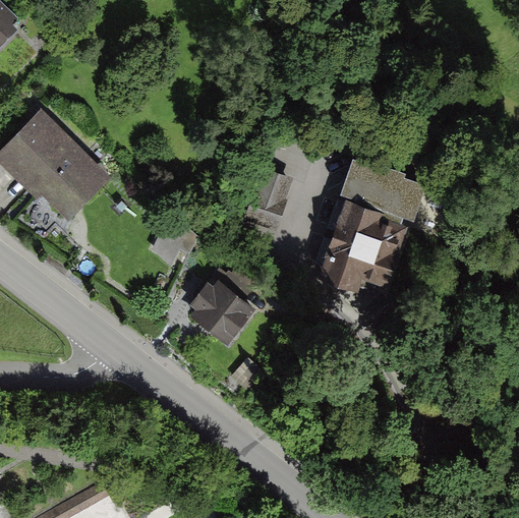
[(0,51),(1,52),(21,31),(0,7),(0,51)]
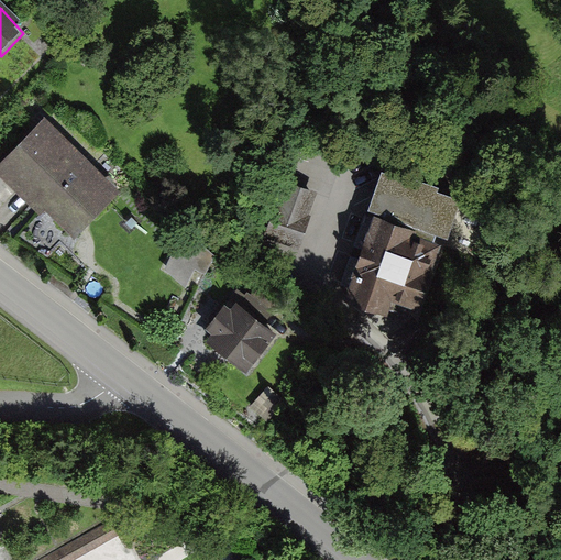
[(72,238),(119,190),(44,117),(0,160),(0,177),(15,193),(39,216),(44,210),(72,238)]
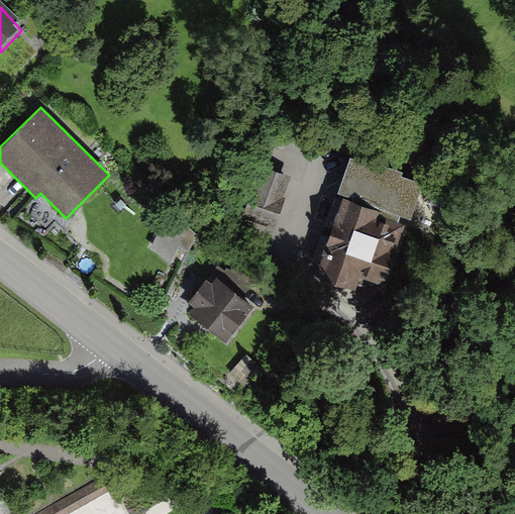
[(374,315),(423,180),(349,157),(328,222),(306,288),(374,315)]
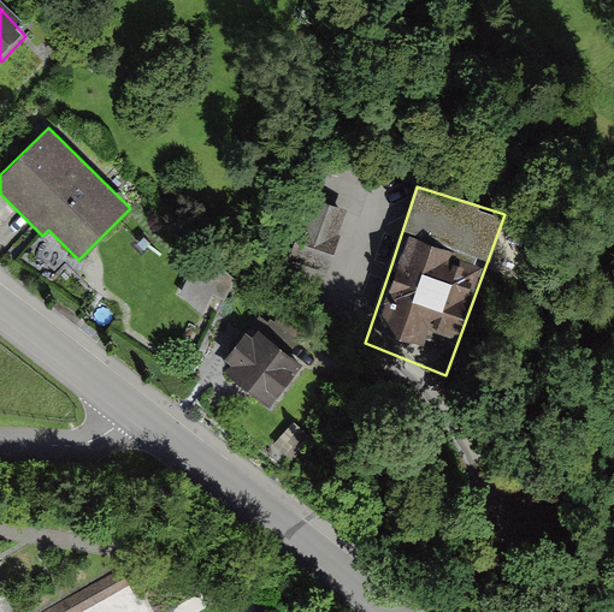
[(297,241),(334,251),(346,209),(311,198),(297,241)]
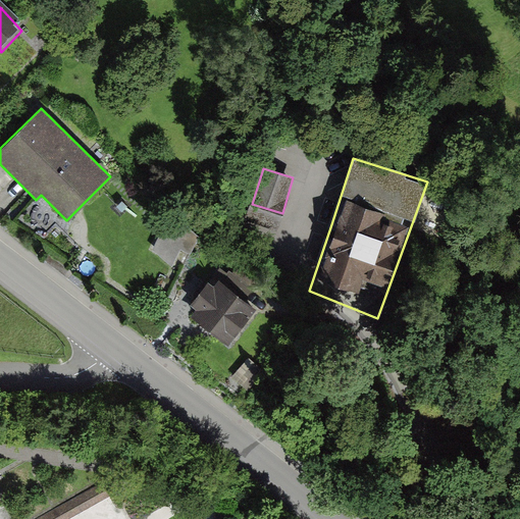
[(180,265),(192,232),(165,223),(154,257),(180,265)]
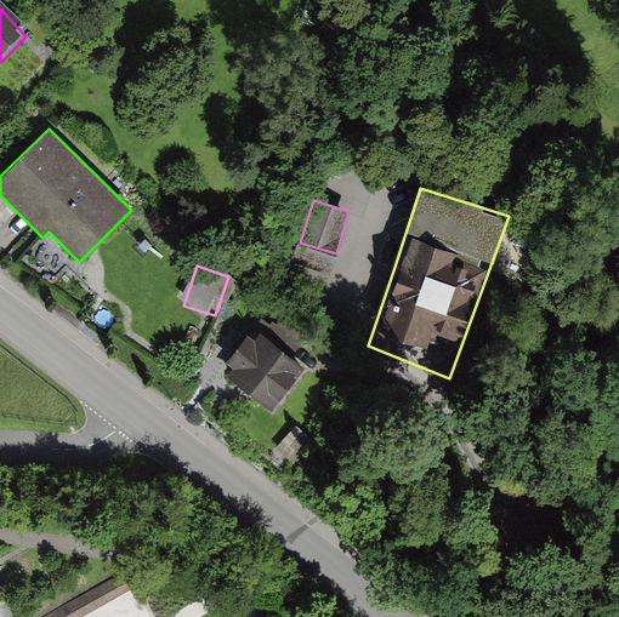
[(226,376),(271,410),(305,365),(259,331),(254,338),(246,333),(225,363),(232,367),(226,376)]
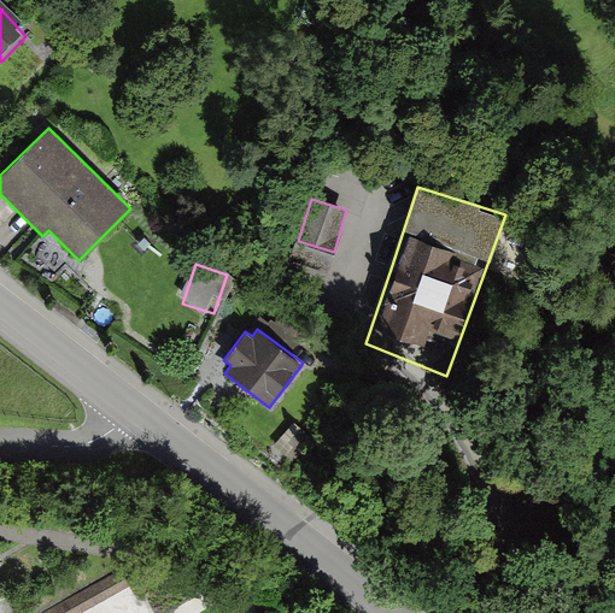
[(85,612),(127,590),(118,573),(46,612),(85,612)]
